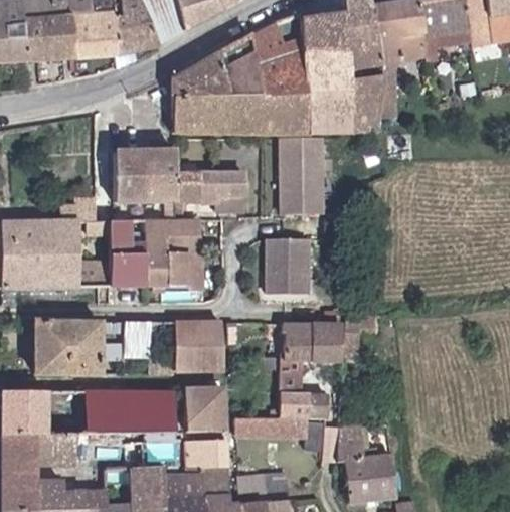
[(0,0),(0,59),(26,58),(24,28),(51,26),(50,0),(0,0)]
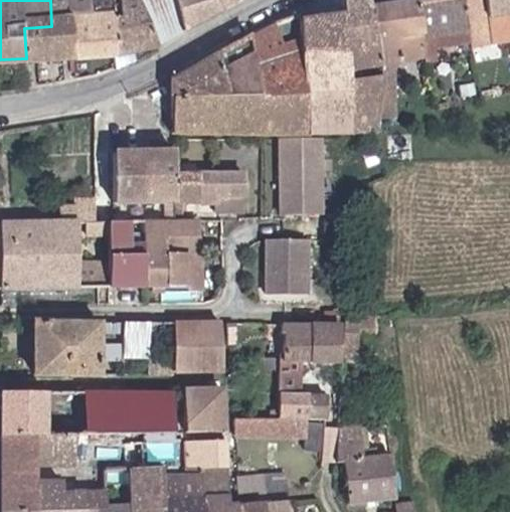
[(92,0),(93,9),(116,9),(115,0),(92,0)]
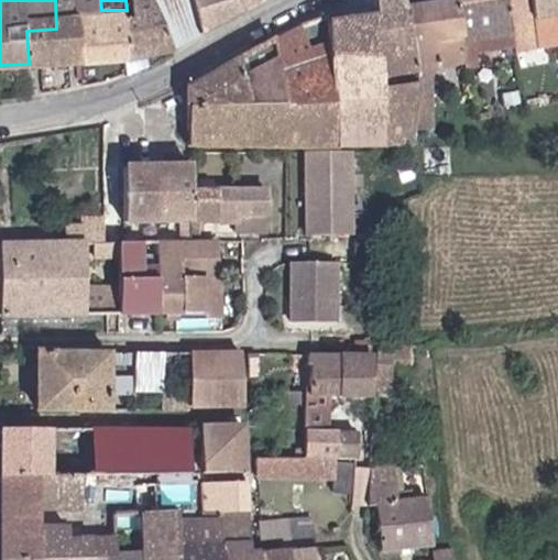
[(130,57),(131,70),(139,68),(139,55),(174,47),(153,0),(126,0),(127,10),(128,25),(130,57)]
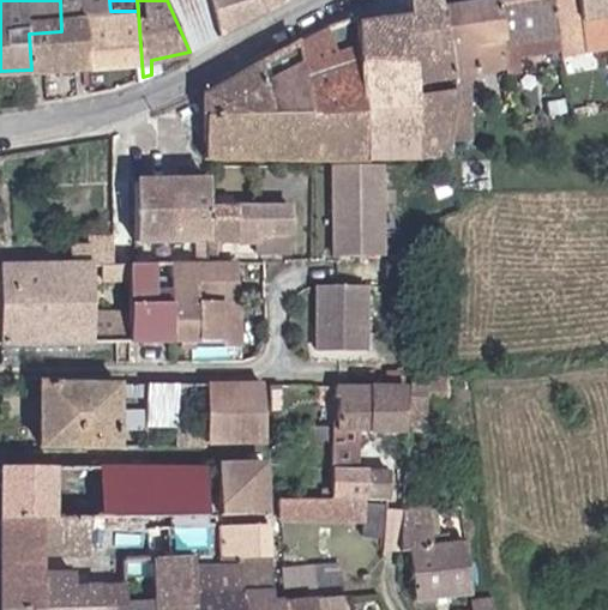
[(167,0),(190,52),(222,35),(211,0),(167,0)]
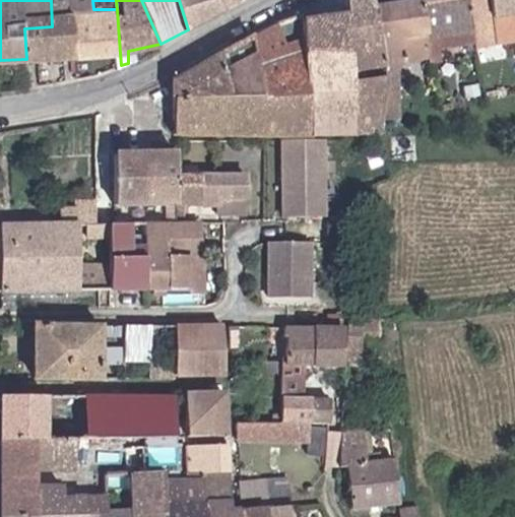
[(222,0),(179,0),(188,29),(227,8),(222,0)]
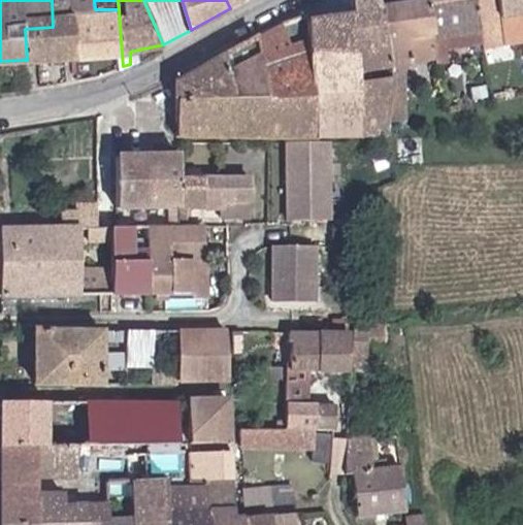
[(386,10),(384,0),(357,0),(359,15),(365,78),(396,79),(395,73),(386,10)]
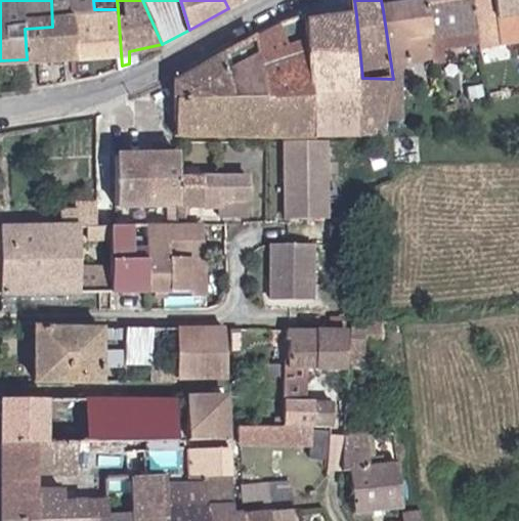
[(485,31),(480,0),(429,0),(430,3),(435,33),(437,46),(445,45),(444,38),(485,31)]
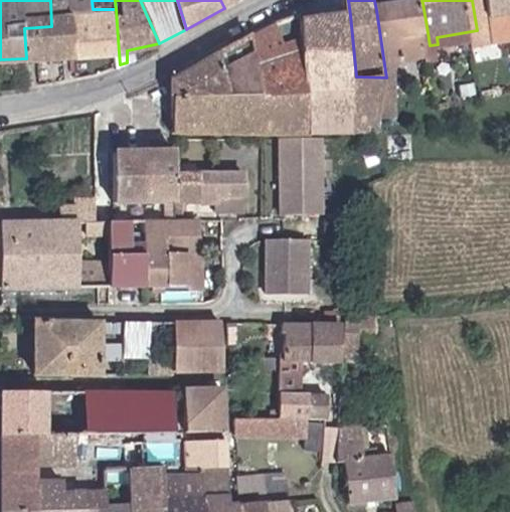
[(498,50),(491,0),(472,0),(477,30),(480,52),(498,50)]
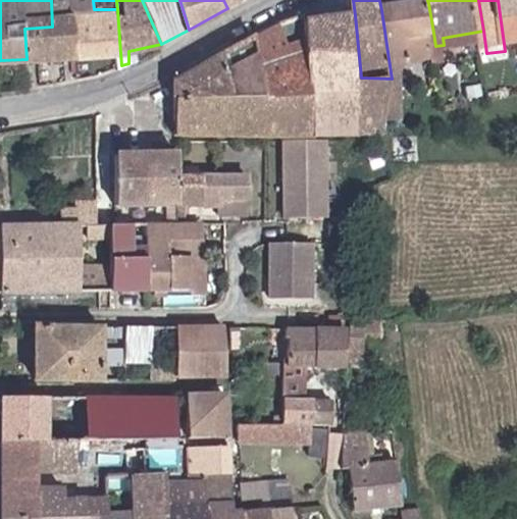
[(516,0),(498,0),(505,51),(506,57),(514,55),(509,21),(516,20),(516,0)]
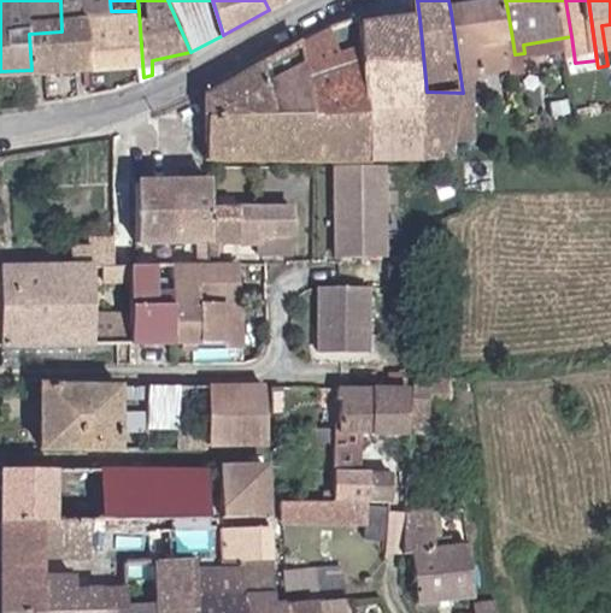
[(512,39),(506,4),(451,12),(462,86),(482,77),(488,75),(486,43),(512,39)]
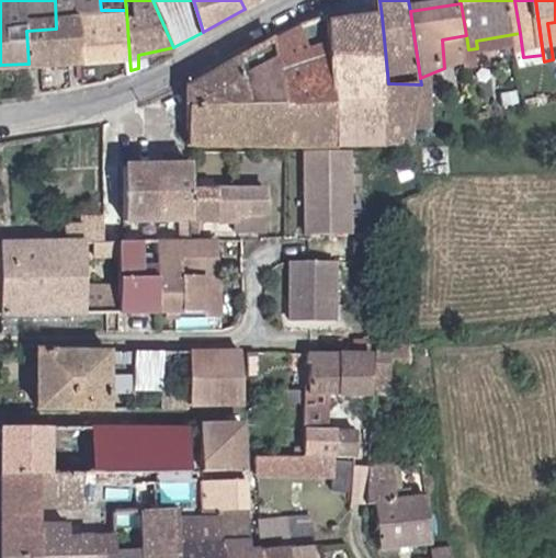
[(332,20),(332,15),(321,20),(270,43),(244,56),(241,105),(207,106),(192,105),(193,126),(192,144),(239,144),(424,147),(423,122),(421,84),(388,83),(382,16),(363,16),(332,20)]
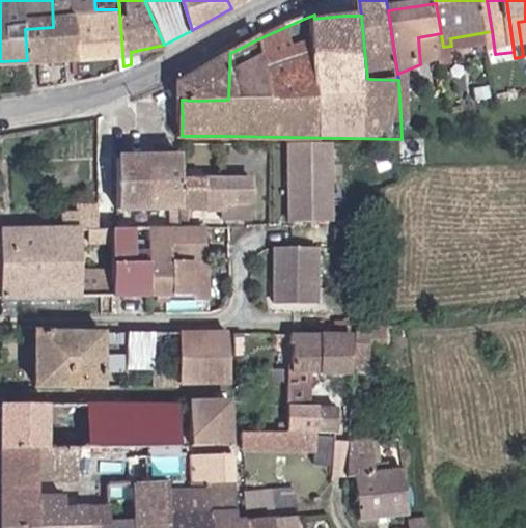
[(66,26),(67,57),(97,55),(122,54),(120,24),(66,26)]
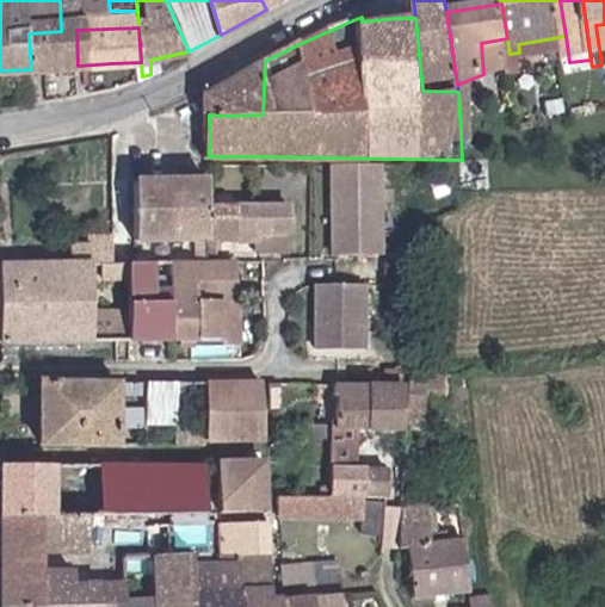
[(29,33),(31,69),(53,67),(78,66),(76,30),(61,31),(29,33)]
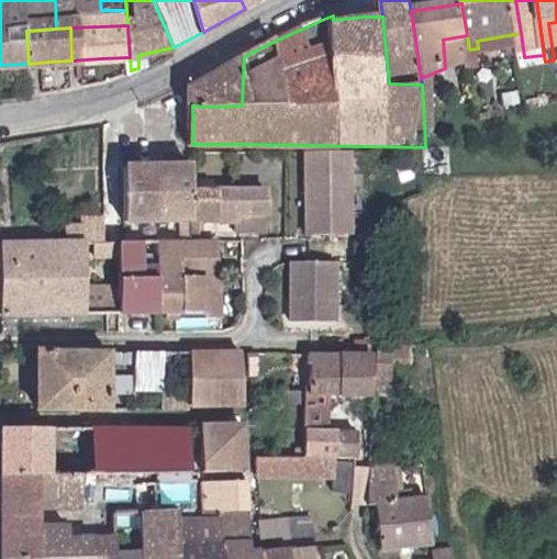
[(242,105),(244,56),(192,84),(192,105),(208,107),(242,105)]
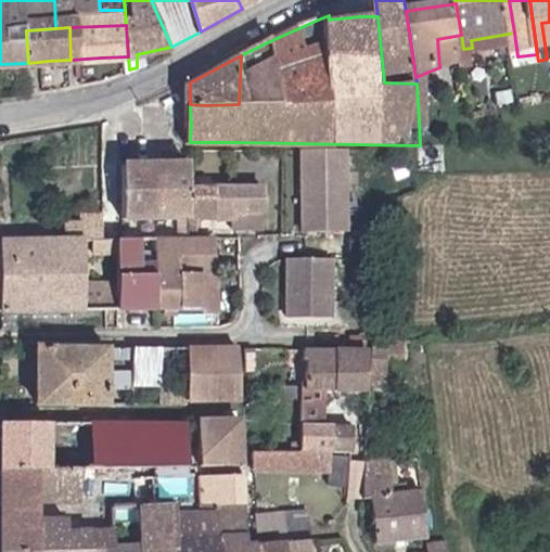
[(434,69),(416,77),(417,84),(419,120),(435,119),(434,69)]
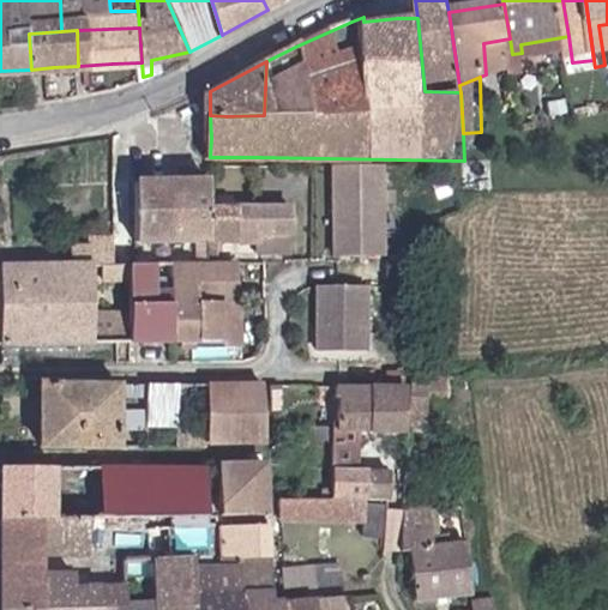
[(386,255),(389,165),(339,164),(338,254),(386,255)]
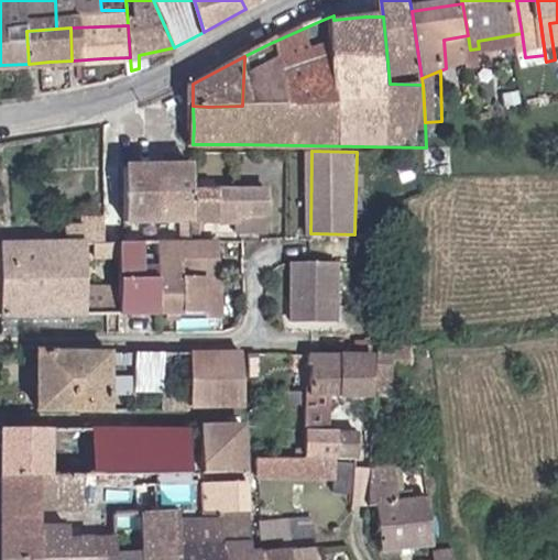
[(196,186),(196,164),(127,164),(128,218),(153,218),(154,229),(181,229),(182,218),(196,218),(196,186)]
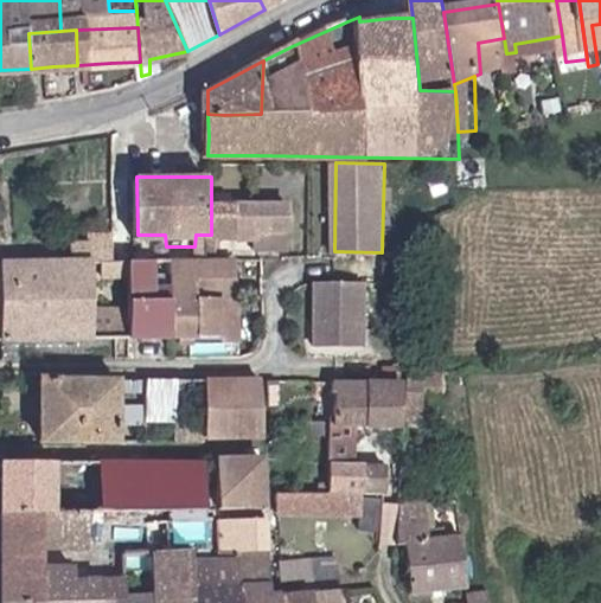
[(288,200),(211,200),(211,235),(254,233),(254,245),(267,245),(288,245),(288,200)]
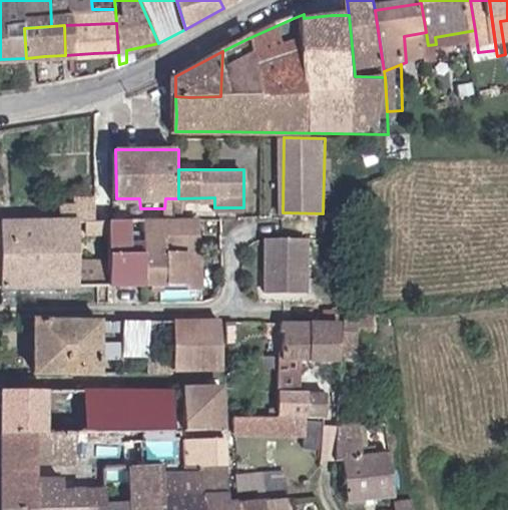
[(98,218),(98,195),(76,194),(76,209),(76,218),(61,218),(0,218),(0,283),(109,282),(109,218),(98,218)]
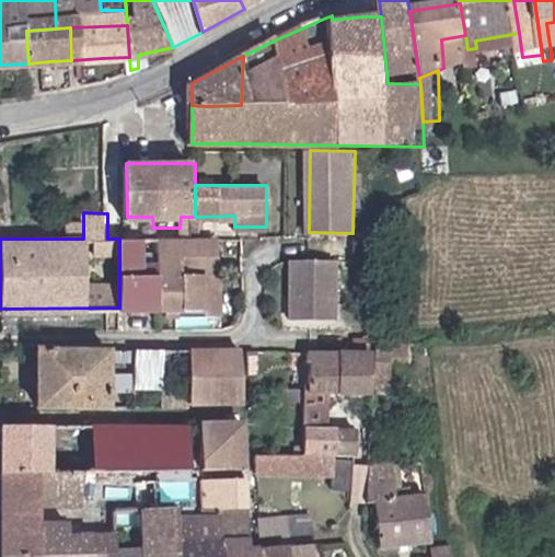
[(83,239),(83,229),(67,229),(67,239),(83,239)]
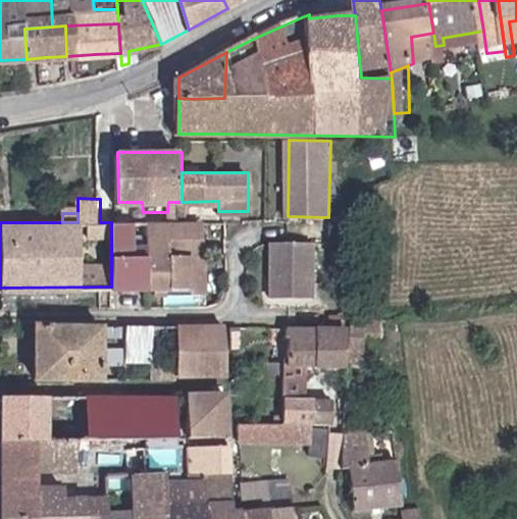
[(118,221),(111,222),(111,287),(147,288),(191,289),(191,255),(201,256),(201,223),(118,221)]
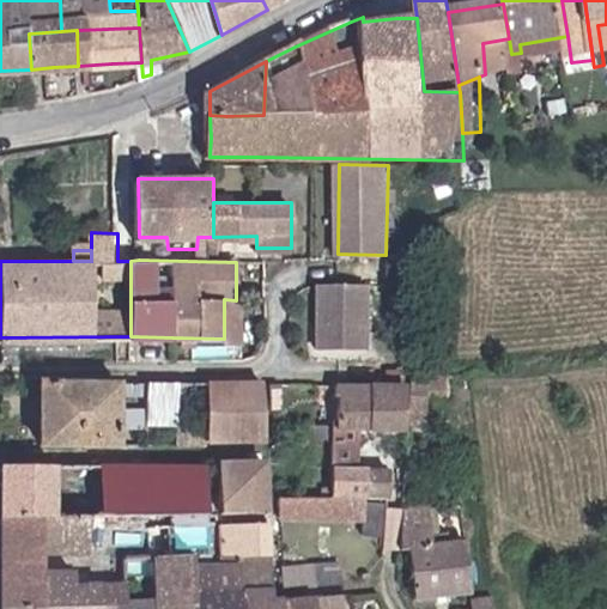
[(369,285),(319,285),(319,348),(369,348),(369,285)]
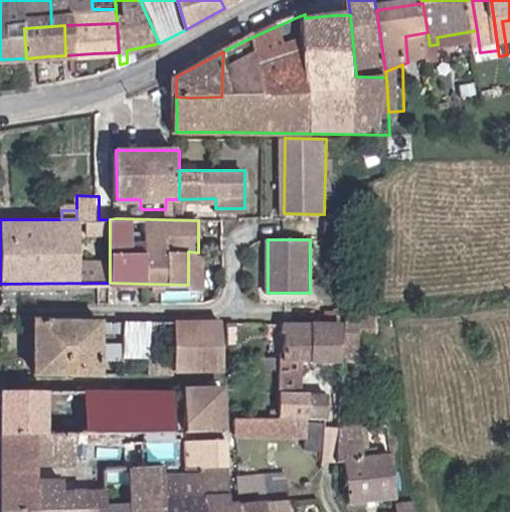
[(67,319),(35,319),(34,370),(67,370),(67,319)]
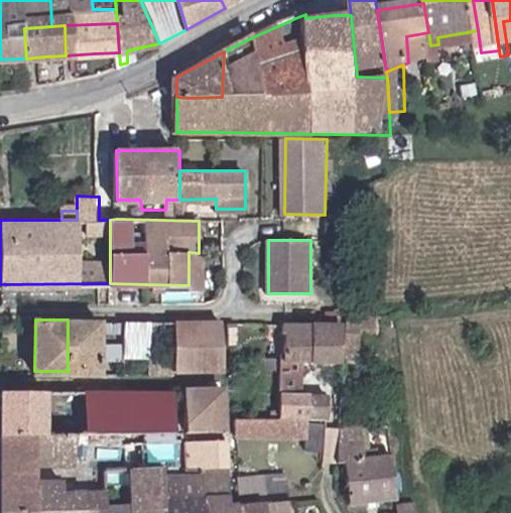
[(68,319),(68,371),(100,371),(99,330),(119,331),(119,329),(125,330),(124,347),(153,347),(153,321),(110,319),(68,319)]
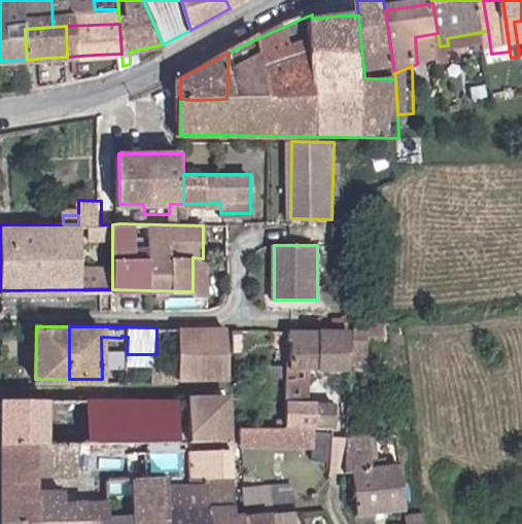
[(228,328),(180,328),(179,375),(229,375),(228,328)]
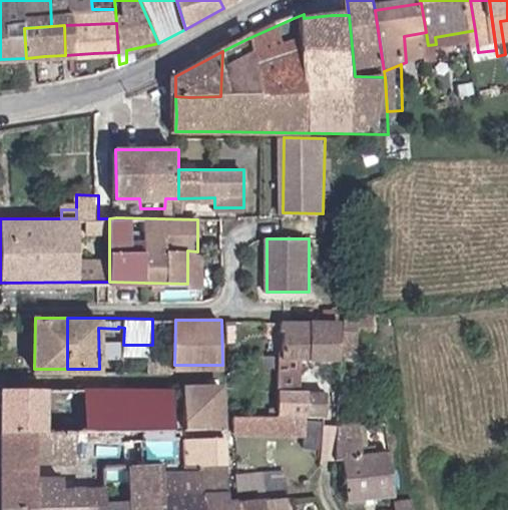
[(304,356),(312,355),(312,322),(281,321),(282,356),(304,356)]
